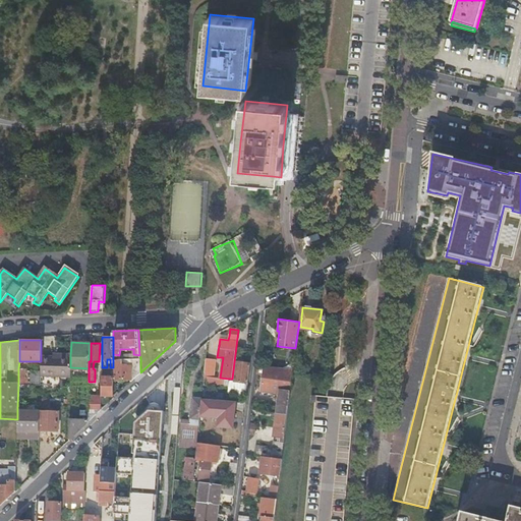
[(70,367),(70,355),(41,354),(41,361),(40,373),(40,374),(70,375),(70,373),(70,367)]
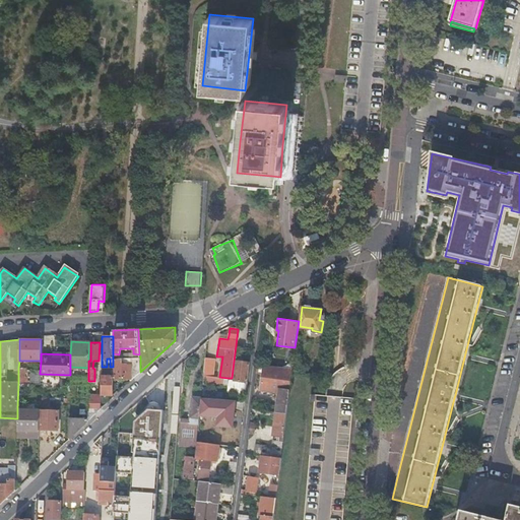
[(122,359),(113,359),(113,367),(113,378),(128,379),(130,377),(130,381),(140,372),(140,358),(130,358),(130,365),(124,365),(122,364),(122,359)]
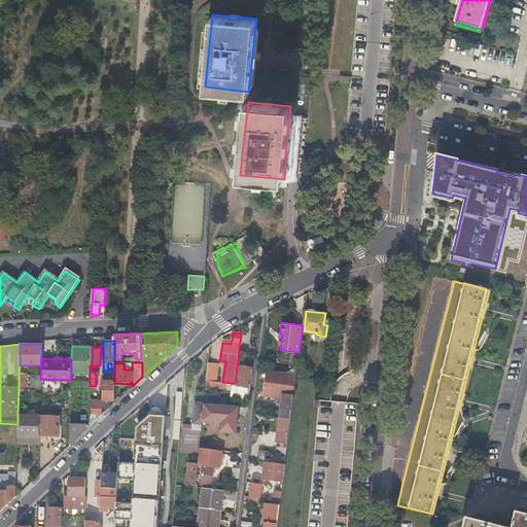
[(216,363),(207,362),(206,380),(209,380),(214,381),(216,363)]
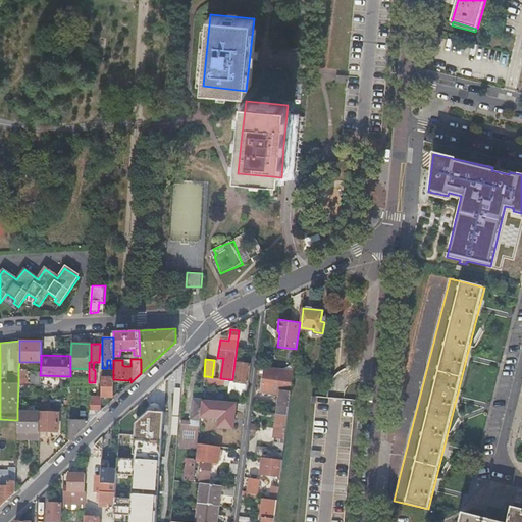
[(247,382),(250,363),(238,361),(235,380),(247,382)]
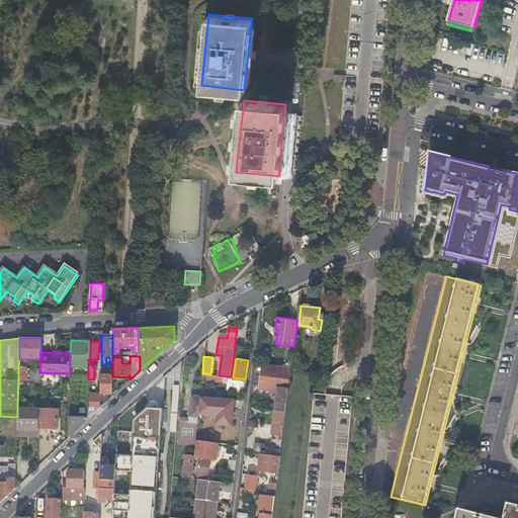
[(291,367),(255,362),(254,371),(260,372),(258,389),(277,392),(275,411),(285,413),(290,372),(291,367)]
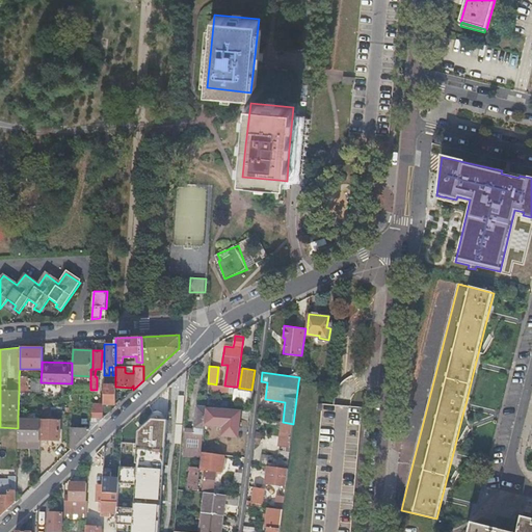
[(109,375),(104,375),(104,401),(104,404),(115,404),(115,387),(115,375),(112,375),(109,375)]
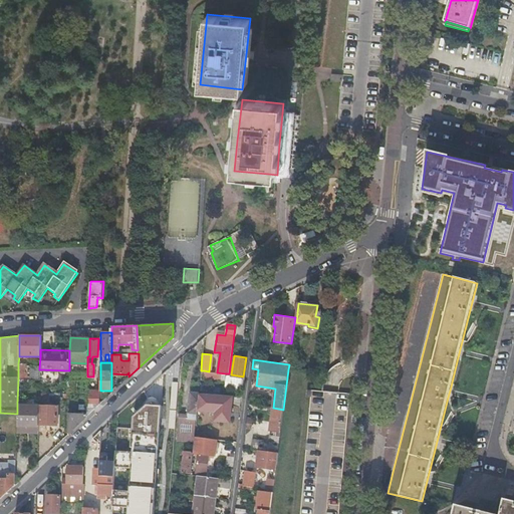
[(27,363),(18,363),(18,378),(27,378),(27,363)]
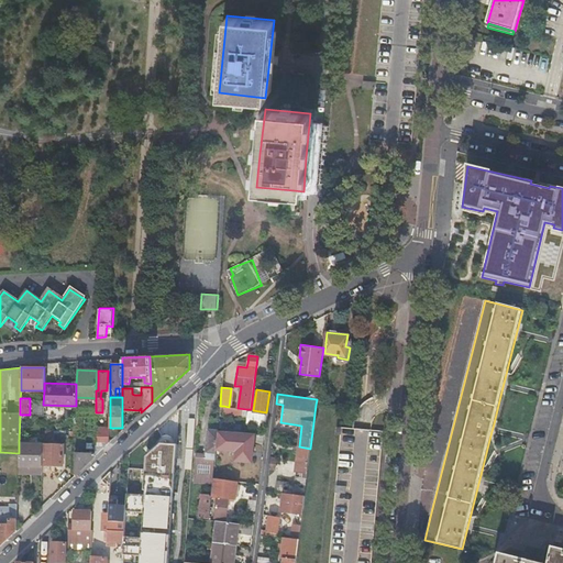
[(32,415),(43,415),(43,405),(43,404),(32,404),(32,415)]
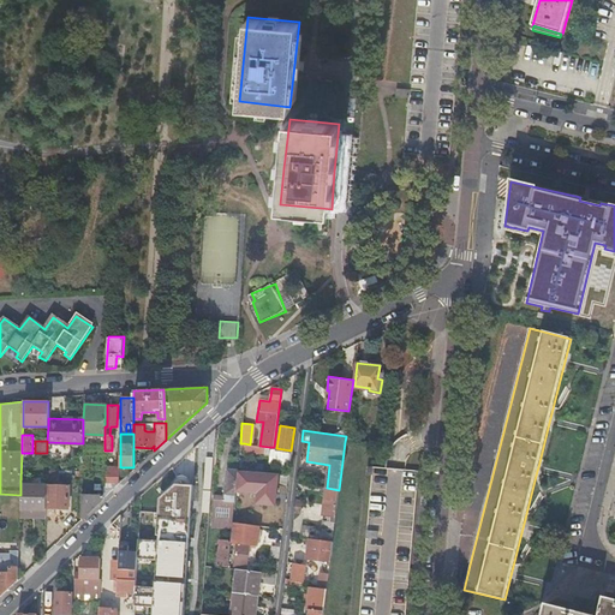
[(268,460),(269,447),(250,445),(244,443),(243,457),(268,460)]
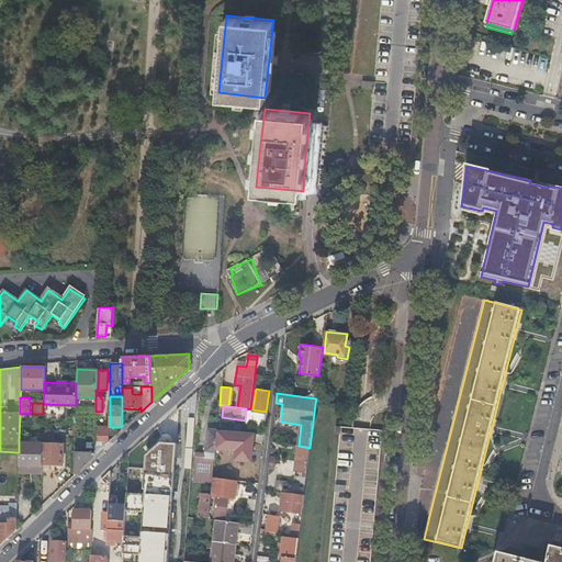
[(253,409),(246,408),(245,420),(244,427),(263,429),(266,412),(253,409)]
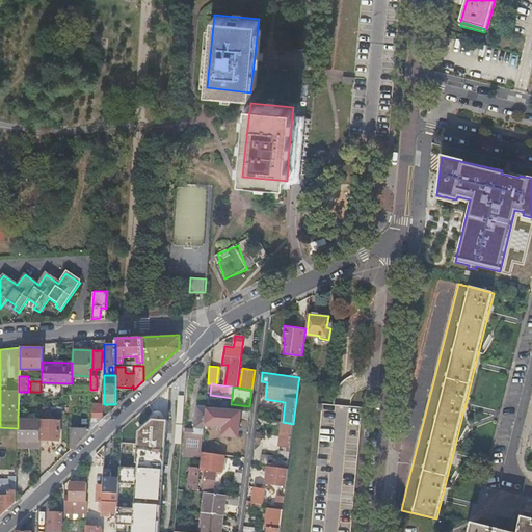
[(104,404),(104,401),(89,401),(88,428),(88,431),(104,417),(104,404)]
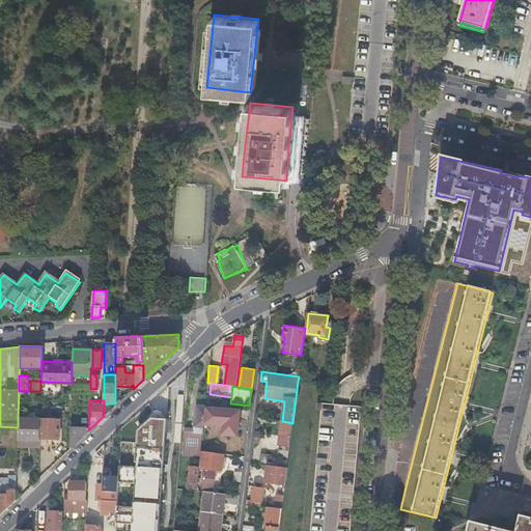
[(203,424),(205,408),(196,407),(193,432),(184,432),(184,435),(182,456),(200,457),(201,451),(202,436),(203,424)]
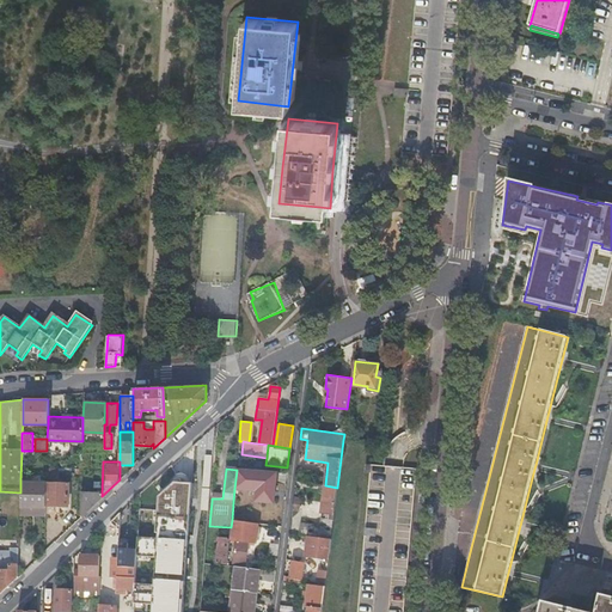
[(275,473),(237,470),(234,489),(256,491),(255,502),(273,505),(275,473)]
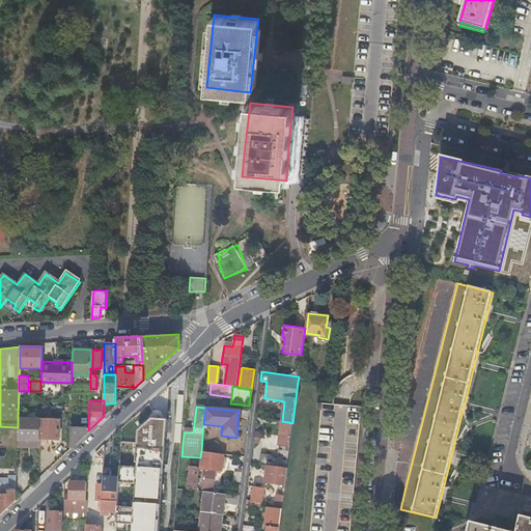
[(39,438),(39,418),(18,417),(18,427),(18,438),(39,439),(39,438)]
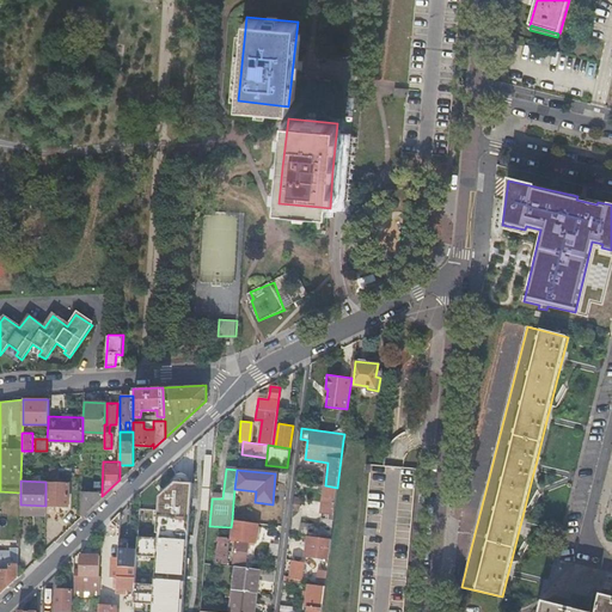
[(68,483),(46,482),(46,505),(68,505),(68,483)]
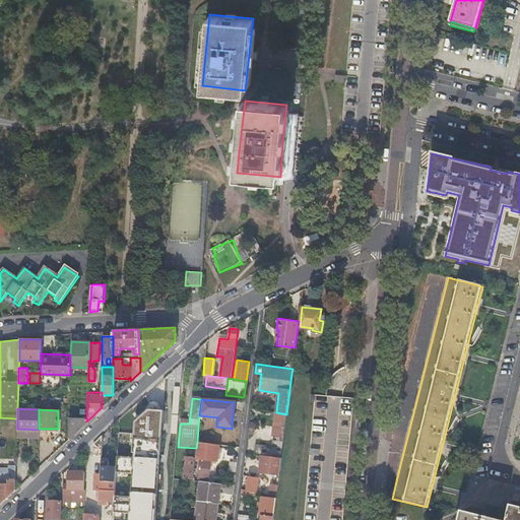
[(154,519),(163,411),(147,410),(134,423),(119,423),(118,434),(134,434),(132,454),(135,454),(135,458),(117,457),(116,473),(131,474),(130,498),(115,497),(114,513),(130,514),(129,519),(154,519)]
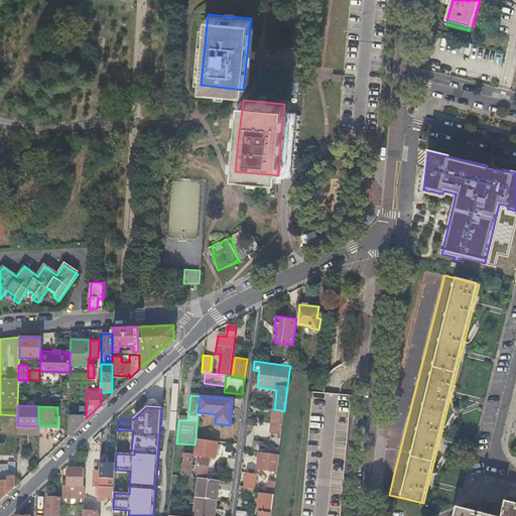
[(284,411),(274,409),(271,432),(276,433),(275,437),(269,436),(268,441),(272,442),(272,446),(266,445),(266,442),(253,440),(251,450),(260,452),(279,455),(282,425),(284,411)]
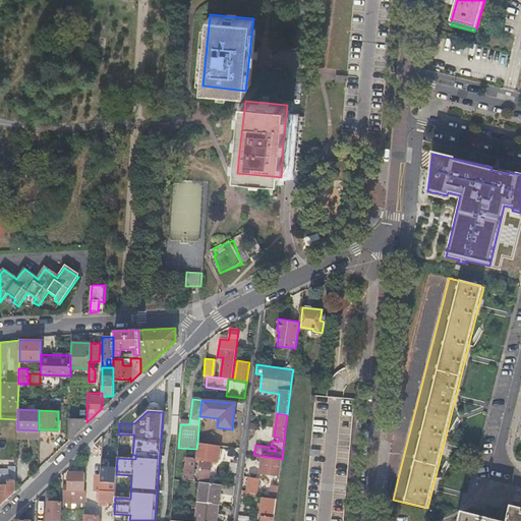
[(87,422),(87,419),(69,418),(68,441),(87,422)]
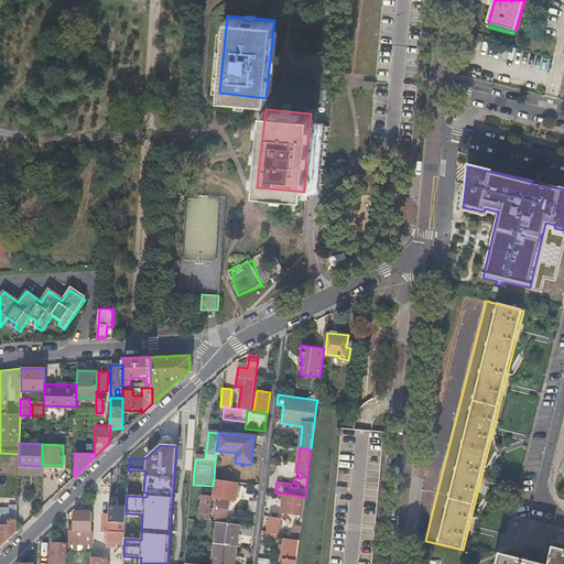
[(128,486),(128,475),(122,474),(120,498),(112,498),(112,513),(119,514),(118,522),(126,522),(126,513),(127,496),(128,486)]
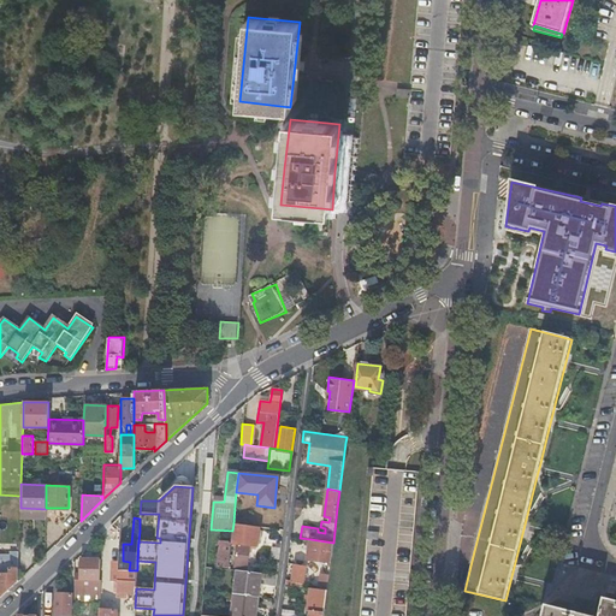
[(250,526),(234,523),(232,531),(231,543),(237,544),(235,567),(246,568),(248,548),(255,549),(255,545),(256,546),(259,527),(250,526)]
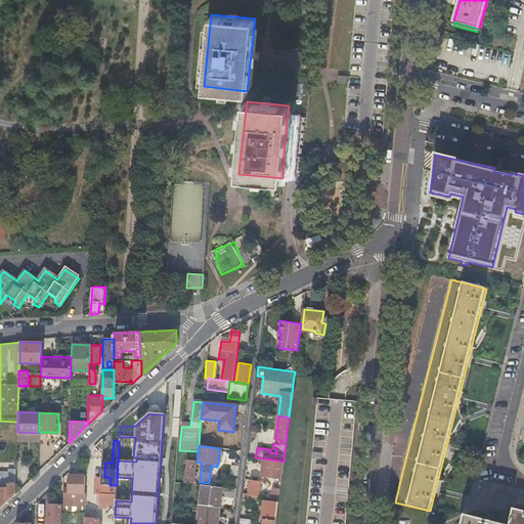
[(284,462),(264,459),(262,476),(280,478),(282,469),(284,462)]
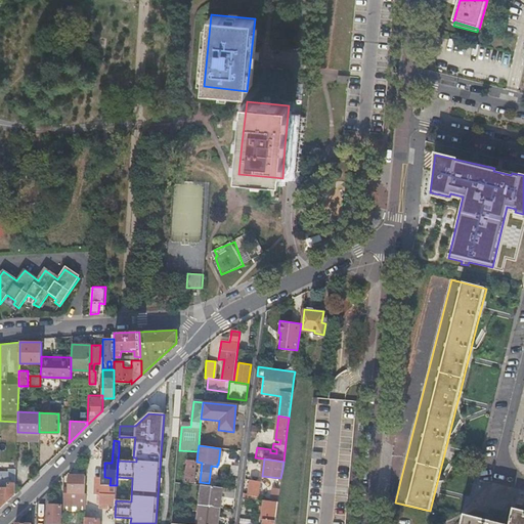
[(194,484),(197,462),(186,461),(184,482),(194,484)]
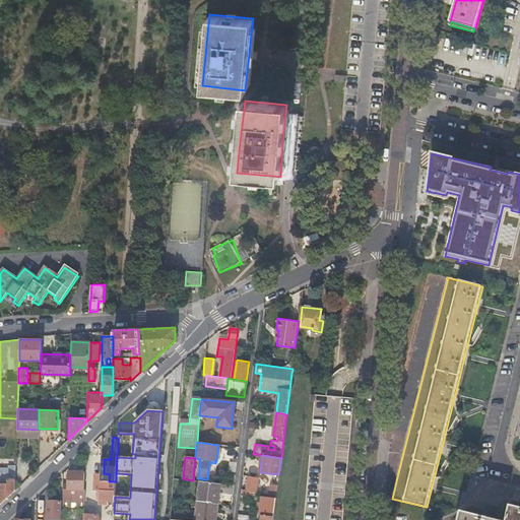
[(230,461),(229,471),(237,472),(238,462),(230,461)]
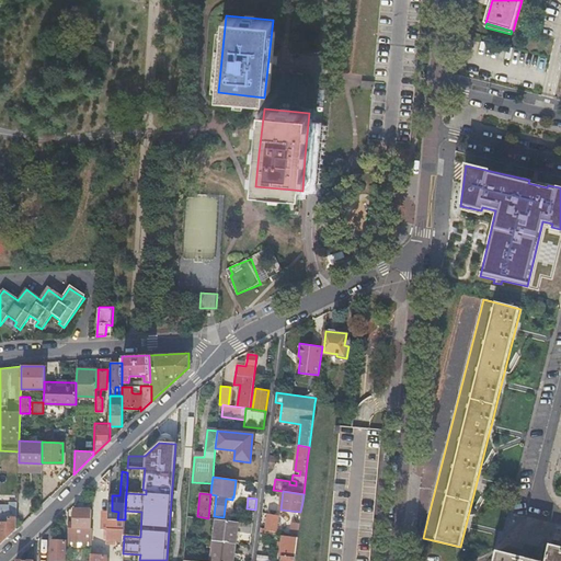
[(91,541),(91,528),(90,527),(91,508),(73,508),(72,523),(68,523),(67,541),(91,541)]
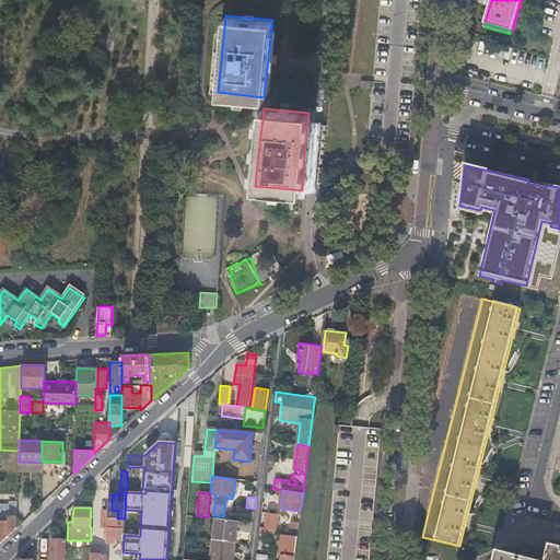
[(124,535),(125,518),(117,518),(107,517),(107,512),(102,511),(101,527),(104,527),(104,538),(118,539),(116,559),(121,559),(123,552),(124,535)]
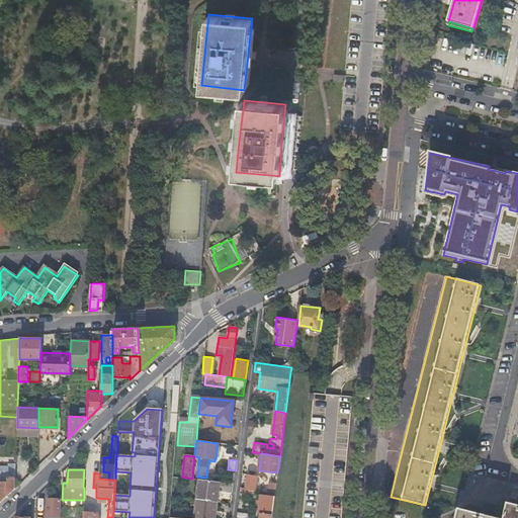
[(240,492),(252,493),(254,475),(247,473),(245,489),(240,488),(240,492)]
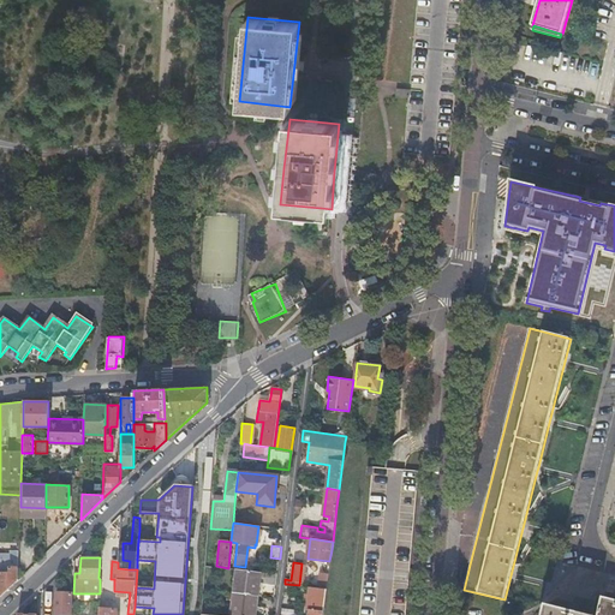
[(0,596),(18,579),(18,567),(6,567),(5,573),(0,572),(0,596)]
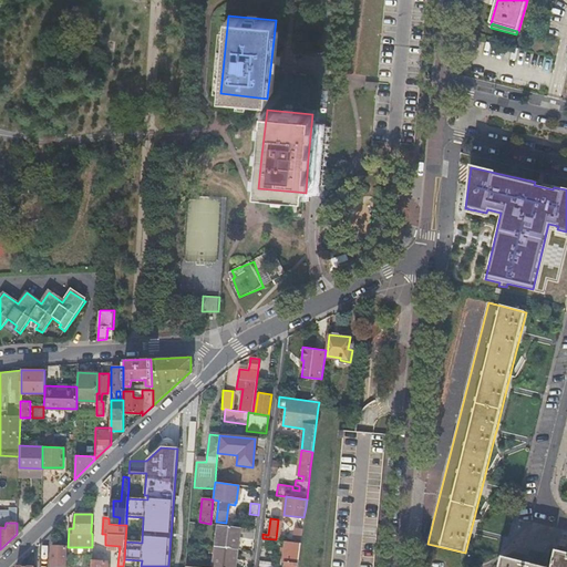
[(254,537),(255,529),(217,525),(214,547),(237,549),(239,537),(254,539),(254,537)]
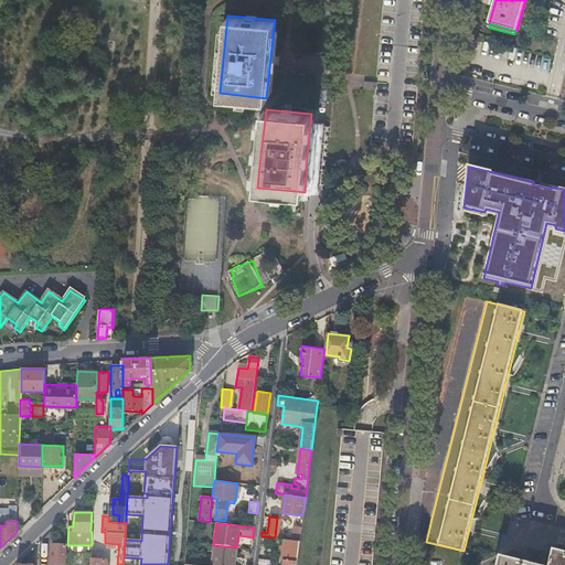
[(301,529),(301,526),(294,526),(292,540),(299,541),(301,529)]
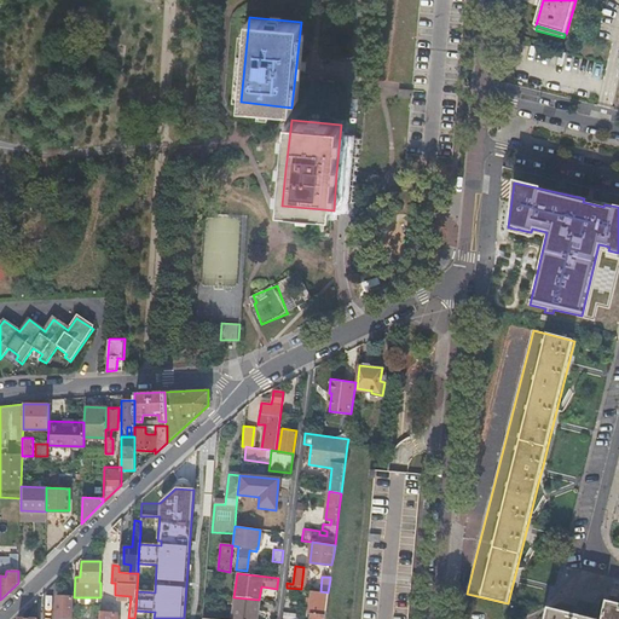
[(324,618),(328,593),(320,591),(311,590),(308,613),(311,613),(310,618),(324,618)]
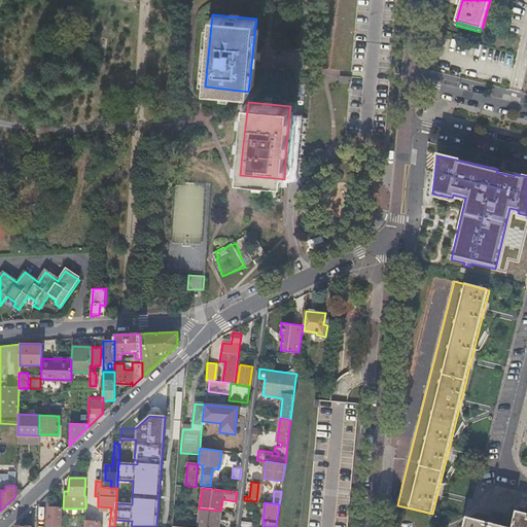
[(62,507),(48,507),(48,525),(61,526),(62,507)]
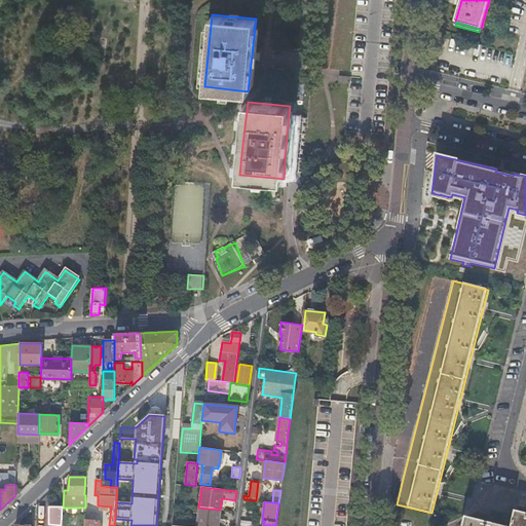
[(198,508),(195,525),(218,525),(220,510),(198,508)]
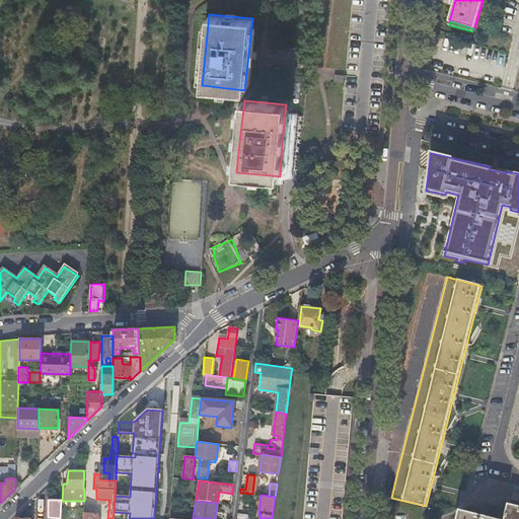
[(479,514),(464,510),(464,514),(461,513),(458,518),(518,518),(518,505),(509,503),(505,518),(499,518),(488,516),(479,514)]
